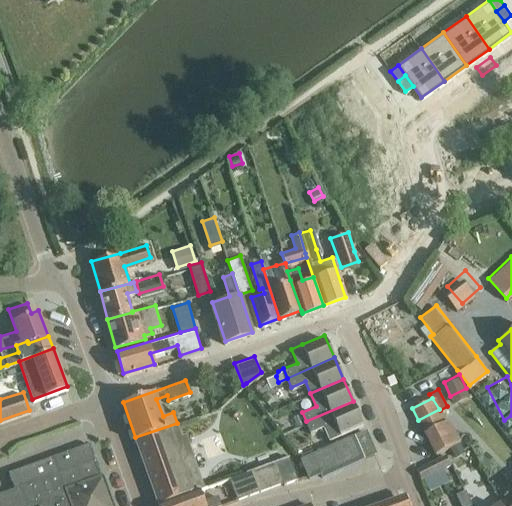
[(341,433),(363,423),(353,401),(306,421),(310,430),(324,424),(329,438),(341,433)]
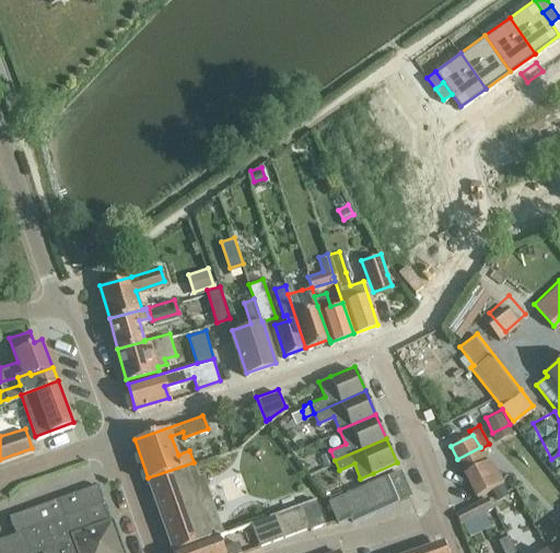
[(481,448),(480,447),(457,459),(463,471),(488,459),(481,448)]
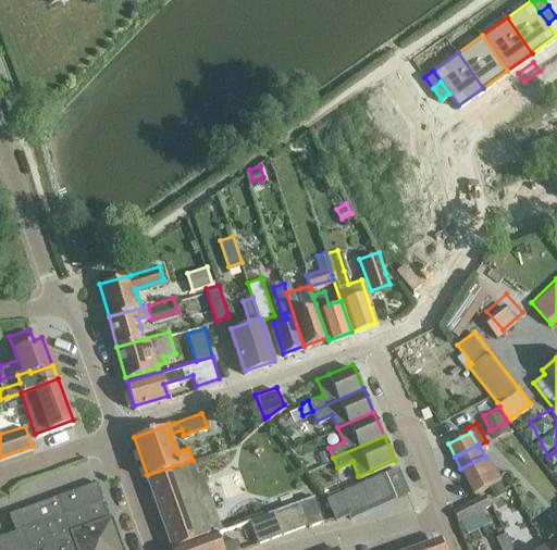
[(325,449),(319,451),(322,460),(329,458),(325,449)]
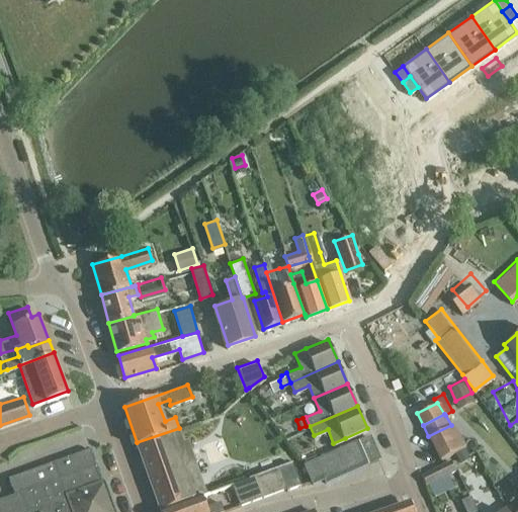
[(464,445),(451,425),(428,436),(440,458),(464,445)]
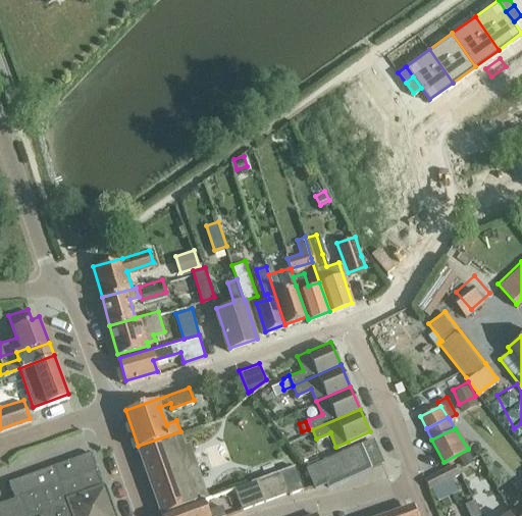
[(208,496),(197,463),(190,442),(185,443),(180,431),(138,446),(162,513),(203,498),(208,496)]
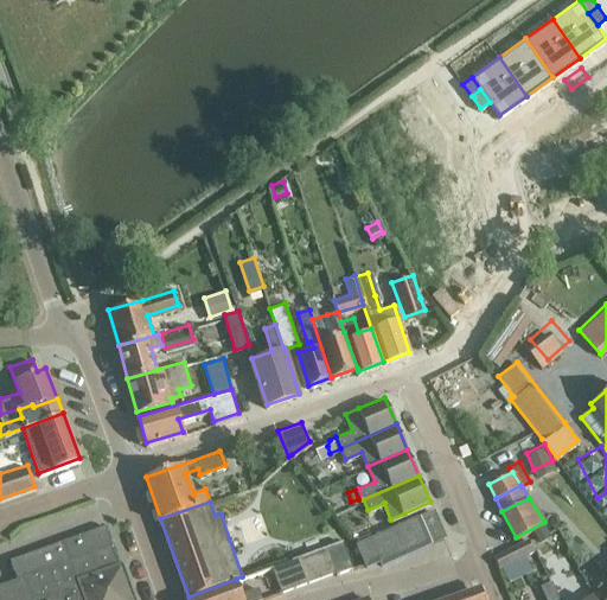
[(430,540),(443,534),(433,508),(420,514),(430,540)]
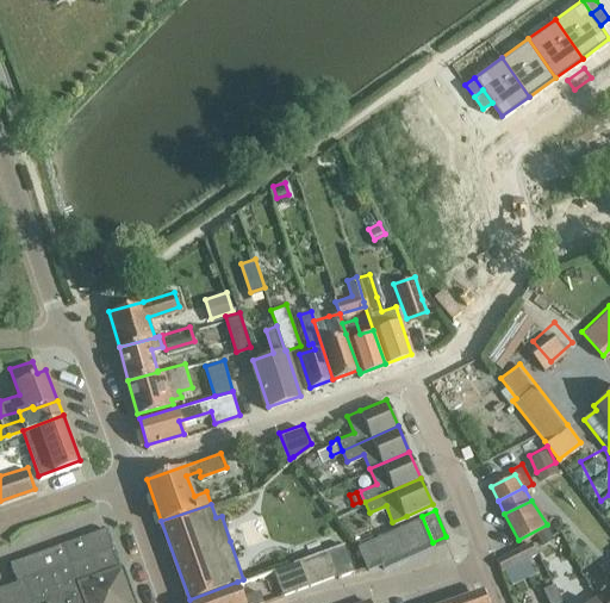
[(421,515),(409,521),(421,548),(433,542),(422,516),(421,515)]
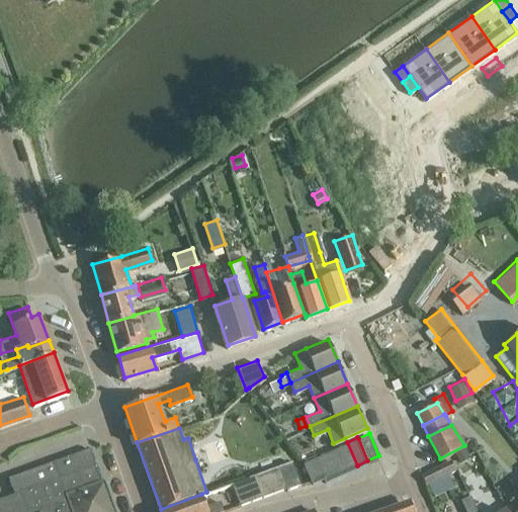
[(357,465),(347,442),(336,446),(346,470),(357,465)]
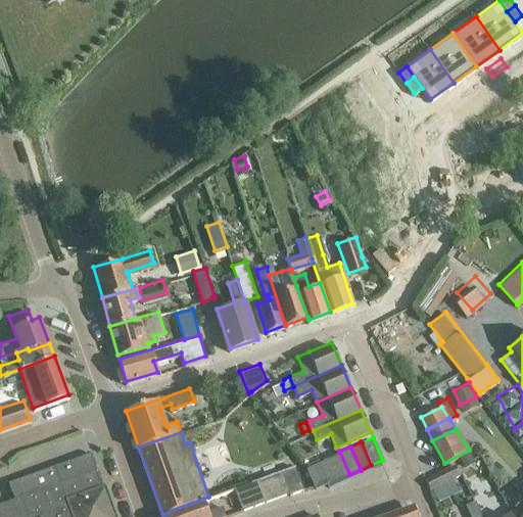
[(269,474),(281,470),(295,465),(289,451),(246,466),(251,480),(257,478),(269,474)]
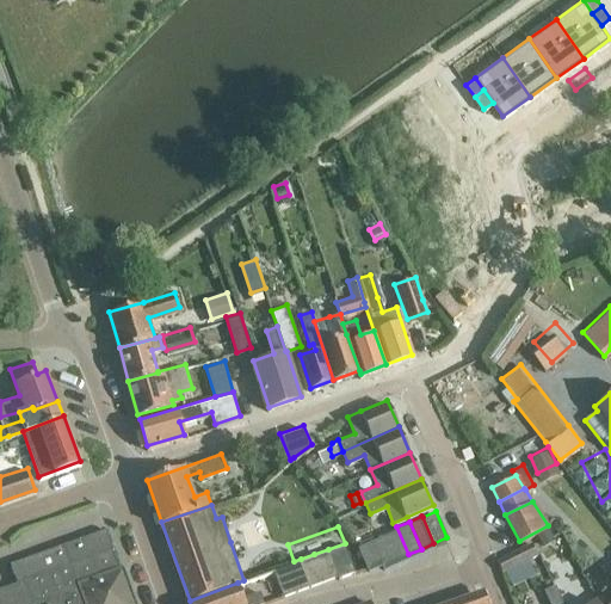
[(396,527),(384,532),(396,560),(408,554),(396,527)]
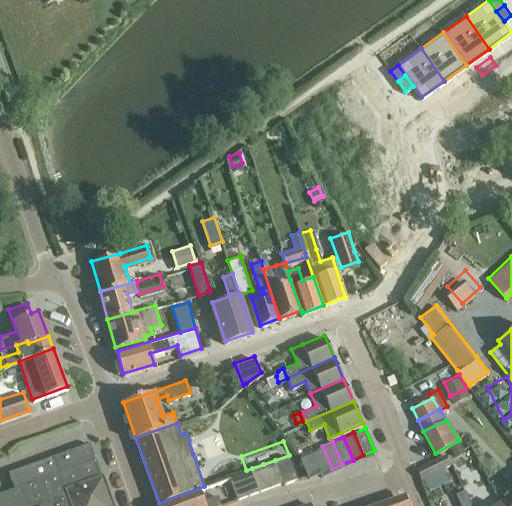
[(113,505),(102,473),(98,474),(92,459),(94,458),(88,442),(8,470),(8,472),(12,470),(17,485),(0,490),(0,505),(113,505)]
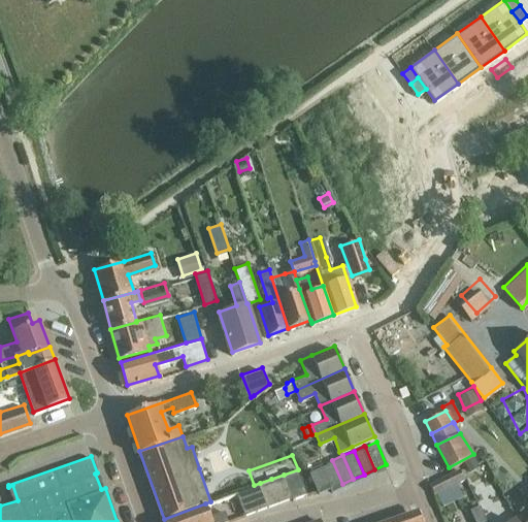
[(332,460),(321,465),(330,485),(331,489),(342,484),(332,460)]
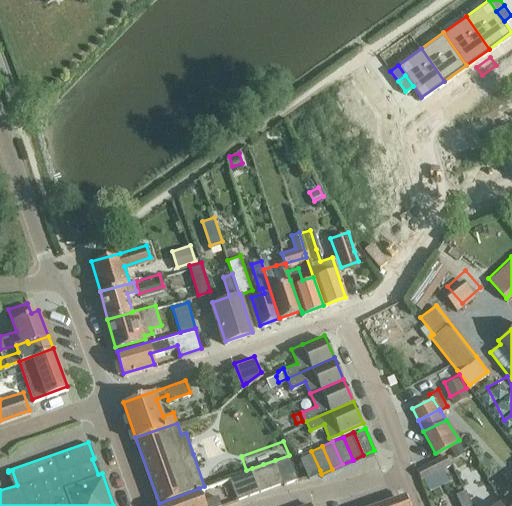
[(320,470),(311,451),(300,455),(309,475),(320,470)]
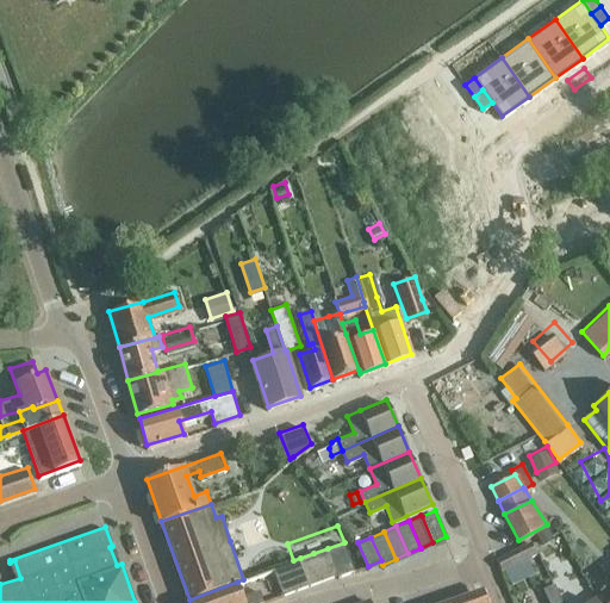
[(502,569),(534,552),(529,540),(496,557),(502,569)]
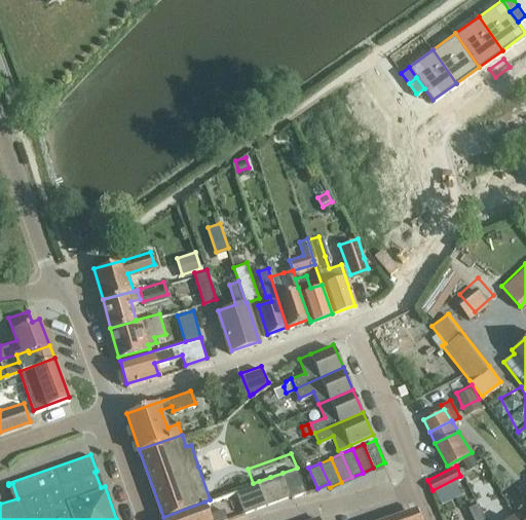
[(283,473),(291,493),(291,495),(305,490),(297,468),(283,473)]
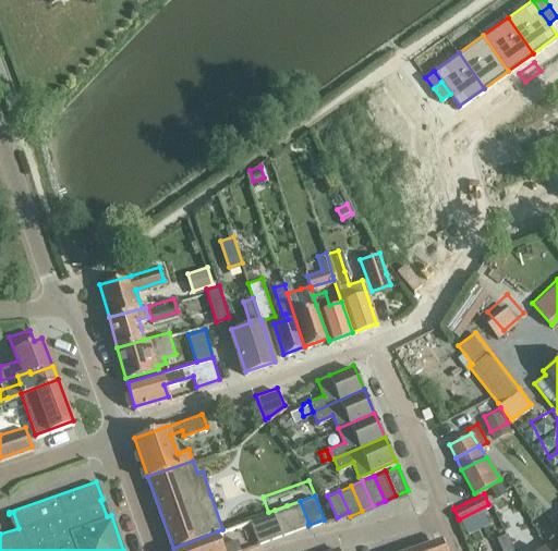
[(287,505),(295,527),(308,523),(300,501),(287,505)]
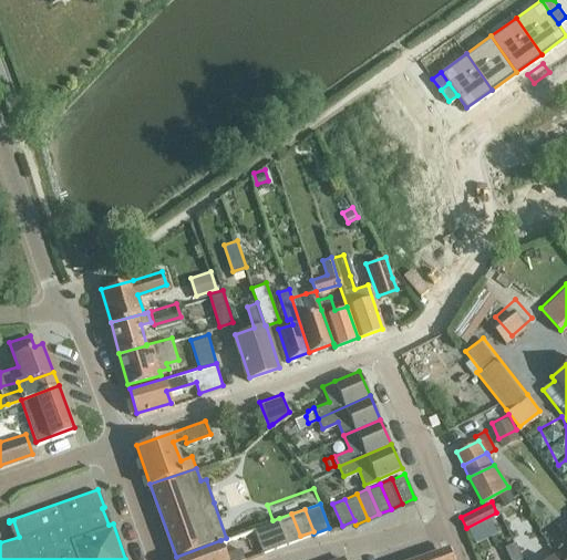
[(279,518),(288,540),(300,536),(291,514),(279,518)]
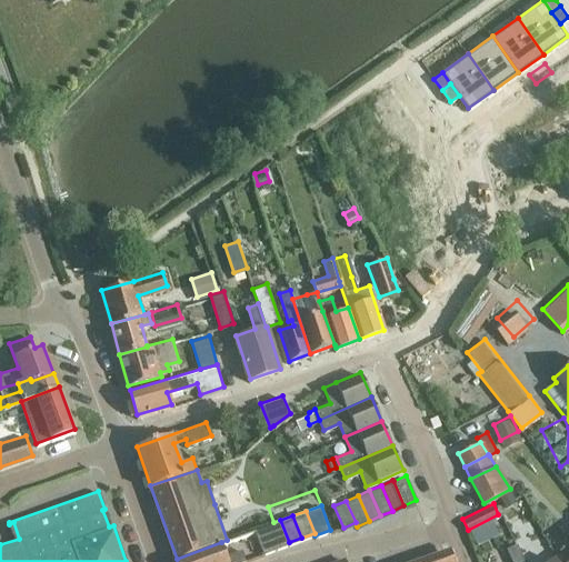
[(268,524),(276,548),(289,542),(280,520),(273,522),(268,524)]
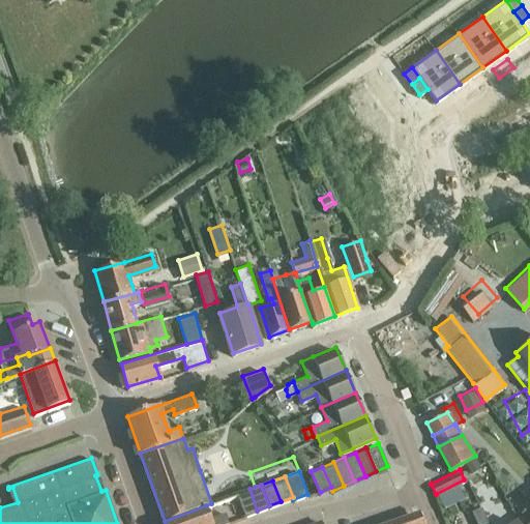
[(245,515),(257,511),(249,489),(237,494),(245,515)]
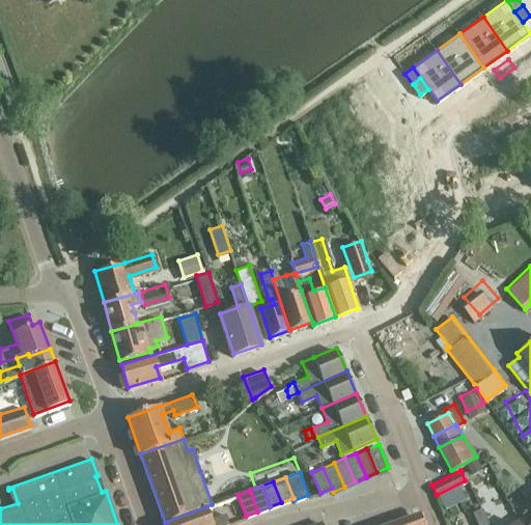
[(530,524),(530,504),(530,505),(530,507),(522,515),(530,524)]
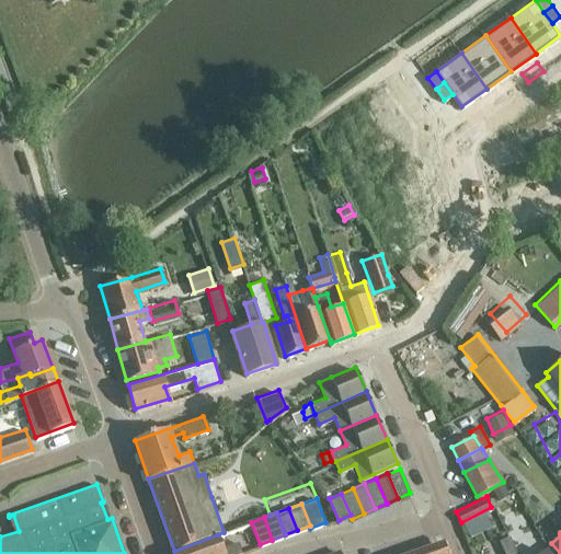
[(222,546),(218,534),(174,551),(174,553),(232,553),(242,551),(238,540),(222,546)]
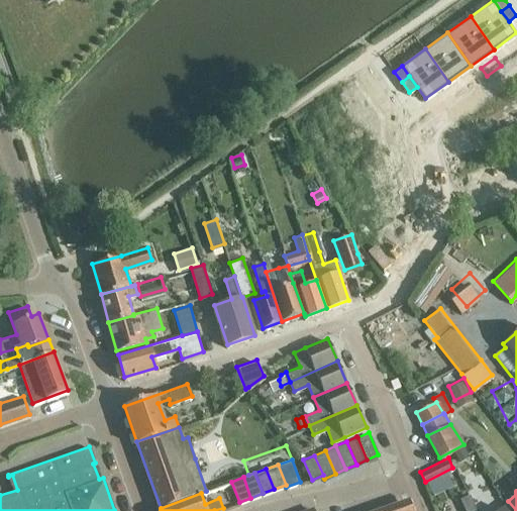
[(466,510),(474,507),(468,494),(460,498),(466,510)]
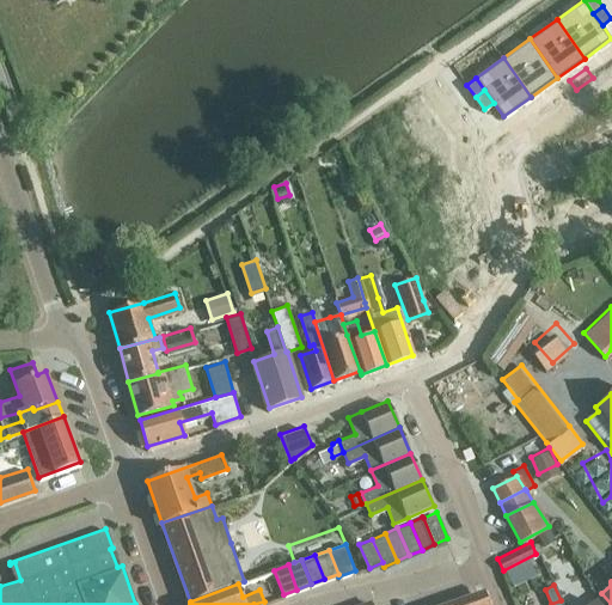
[(463,598),(464,604),(487,604),(483,593),(481,592),(463,598)]
